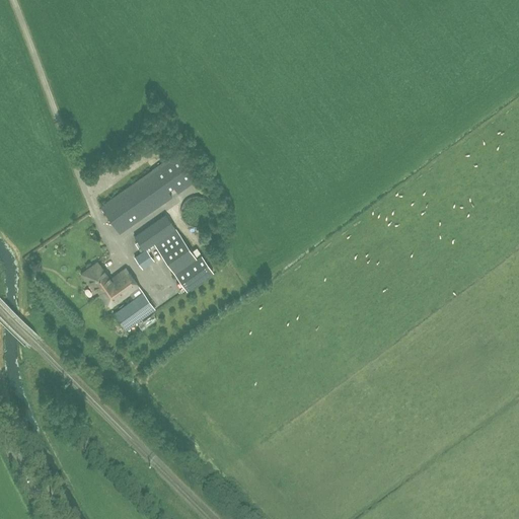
[(195,180),(175,153),(100,206),(120,233),(171,197),(167,192),(173,188),(177,193),(195,180)]
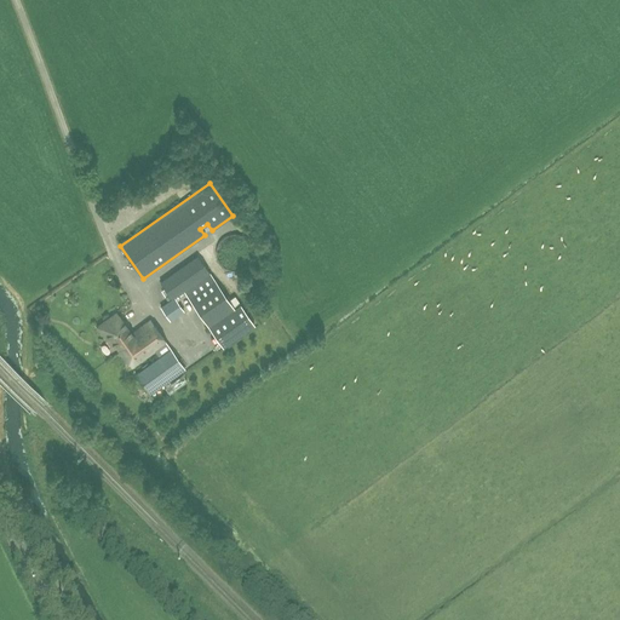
[(248,265),(251,260),(252,254),(252,248),(250,244),(246,240),(241,236),(235,235),(230,236),(225,237),(220,241),(218,246),(216,252),(217,257),(218,263),(222,267),(227,270),(233,271),(239,271),(244,269),(248,265)]
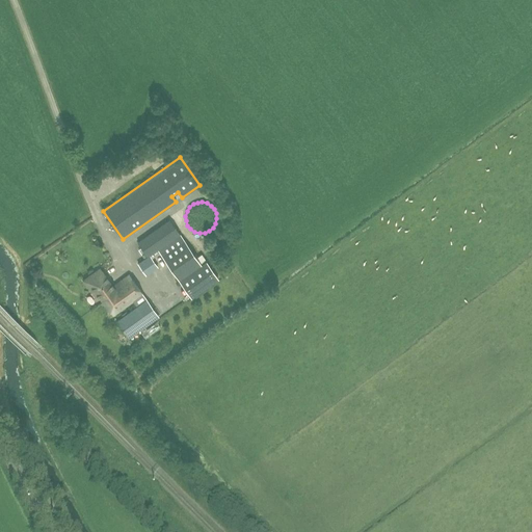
[(169,219),(137,242),(148,257),(180,234),(169,219)]
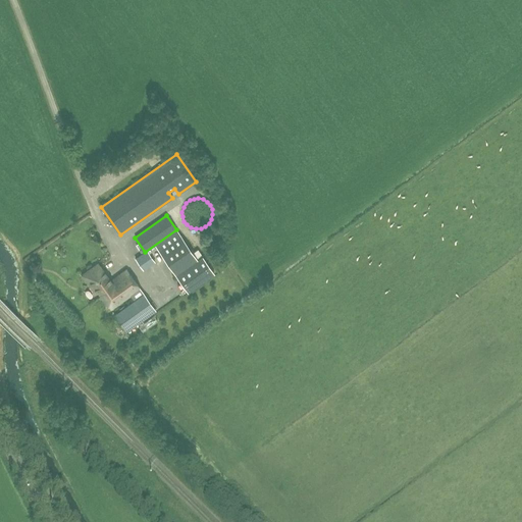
[(155,246),(188,292),(214,273),(203,257),(198,260),(176,230),(155,246)]
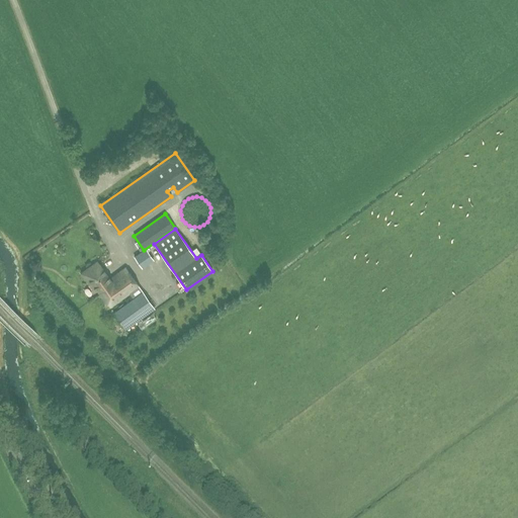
[(147,249),(135,257),(143,267),(154,259),(147,249)]
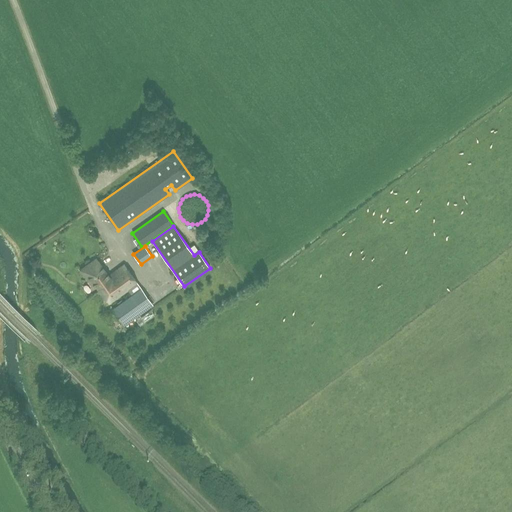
[(108,303),(128,289),(137,282),(124,265),(109,276),(96,259),(80,271),(92,287),(95,285),(108,303)]
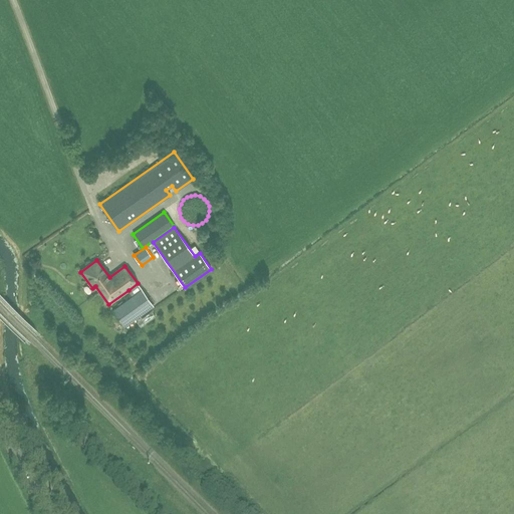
[(163,281),(153,287),(159,295),(168,288),(163,281)]
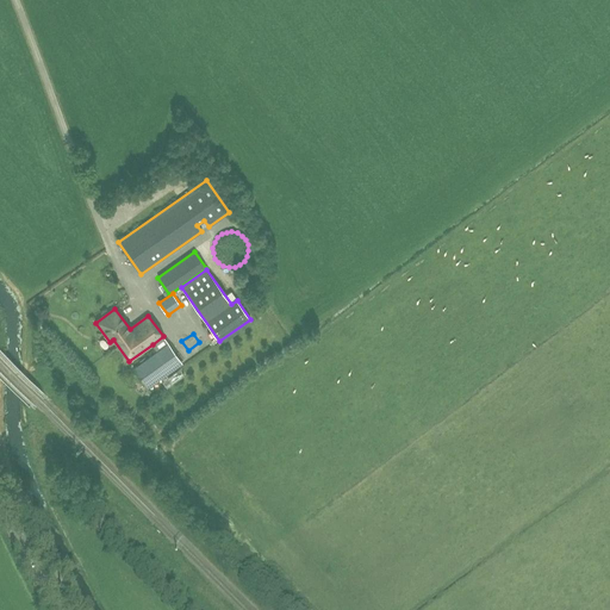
[(182,362),(163,336),(153,344),(157,352),(134,369),(147,387),(182,362)]
